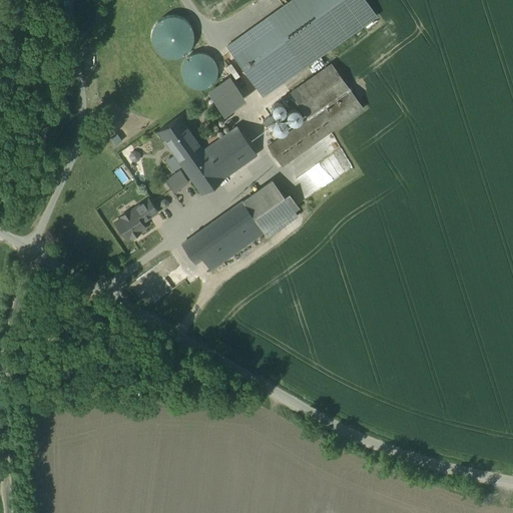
[(279,0),(284,7),(227,47),(262,95),(323,52),(375,14),(365,0),(294,0),(289,4),(285,0),(279,0)]
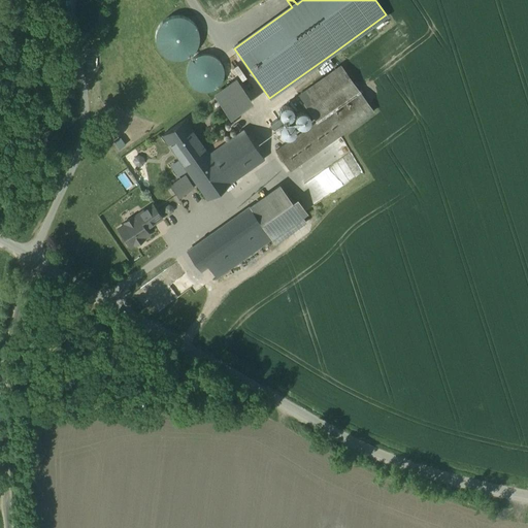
[(177,15),(174,15),(170,17),(167,18),(164,20),(162,22),(160,24),(158,27),(157,30),(156,33),(155,37),(155,40),(156,43),(157,46),(159,50),(161,53),(163,55),(166,57),(169,58),(172,59),(175,60),(178,60),(182,59),(185,58),(188,57),(191,55),(193,53),(195,50),(197,46),(198,43),(199,40),(199,37),(199,34),(198,30),(196,27),(195,25),(193,22),(190,20),(187,18),(184,17),(180,15),(177,15)]
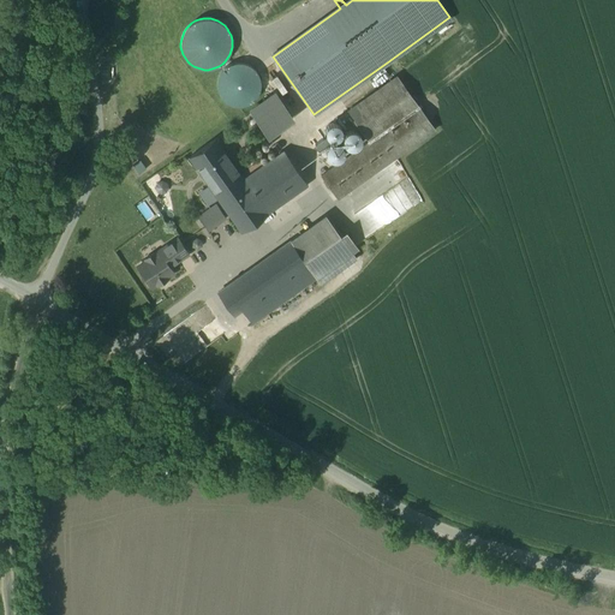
[(250,66),(242,63),(233,63),(227,66),(221,71),(218,78),(218,87),(219,91),(222,97),(227,102),(234,105),(240,105),(248,102),(252,100),(257,94),(260,87),(260,79),(255,71),(250,66)]
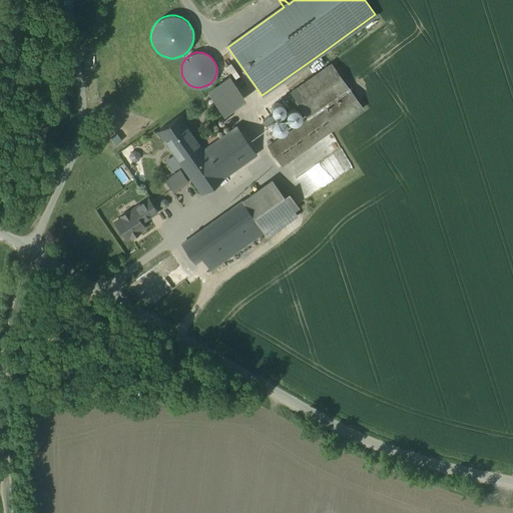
[(363,108),(331,64),(291,93),(308,117),(268,146),(282,166),(330,132),(363,108)]
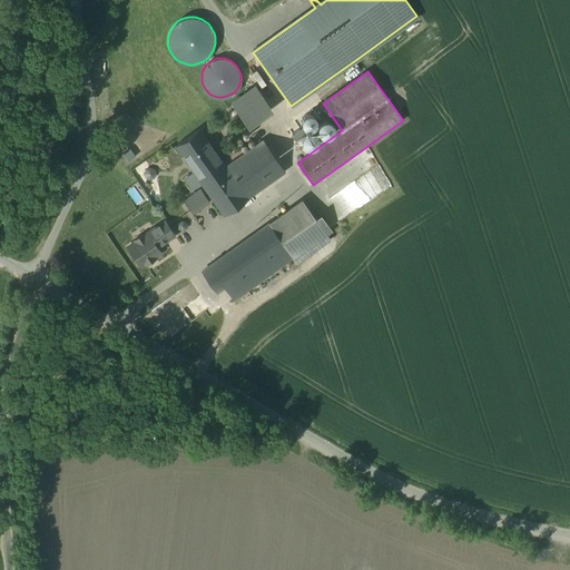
[(255,85),(228,100),(243,126),(269,111),(255,85)]
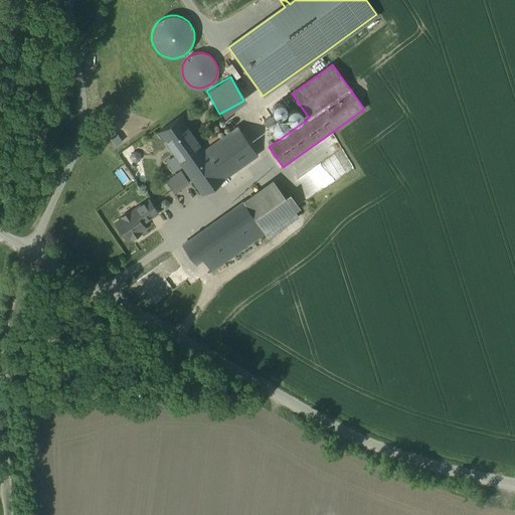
[(282,104),(280,104),(278,104),(277,104),(275,105),(274,107),(274,108),(273,110),(273,112),(274,113),(275,114),(276,115),(278,116),(280,116),(281,116),(283,115),(284,114),(285,113),(286,111),(286,109),(285,108),(285,106),(283,105),(282,104)]
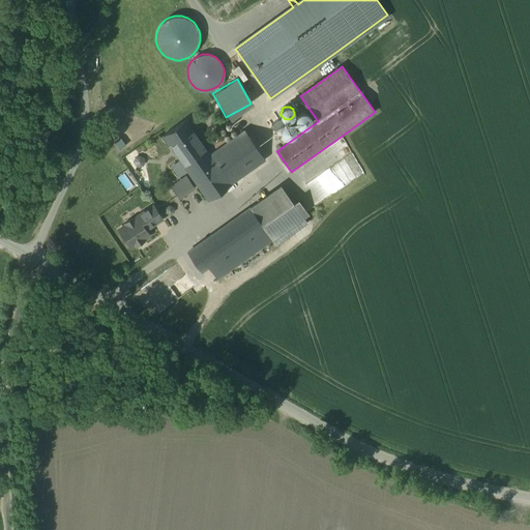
[(295,118),(295,120),(295,122),(296,124),(298,126),(299,127),(301,127),(304,127),(306,127),(308,126),(310,124),(311,122),(311,120),(311,118),(311,116),(308,114),(307,113),(305,112),(303,112),(301,112),(299,113),(297,114),(296,116),(295,118)]
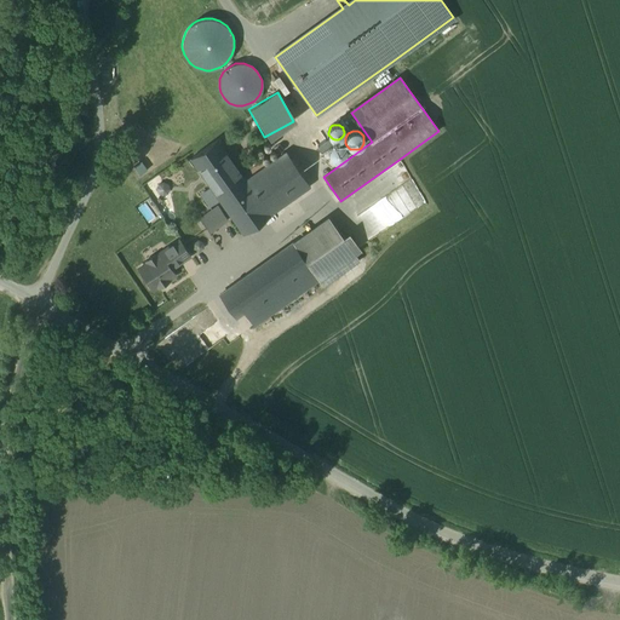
[(190,159),(218,199),(246,179),(218,139),(190,159)]
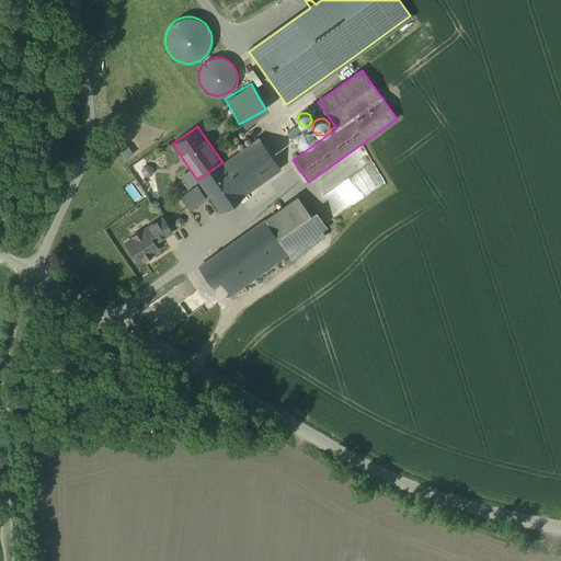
[(310,130),(308,129),(306,129),(302,129),(300,130),(298,133),(297,135),(297,137),(297,139),(298,142),(299,144),(301,146),(305,146),(307,146),(309,146),(311,144),(313,141),(313,139),(315,137),(313,135),(312,133),(310,130)]
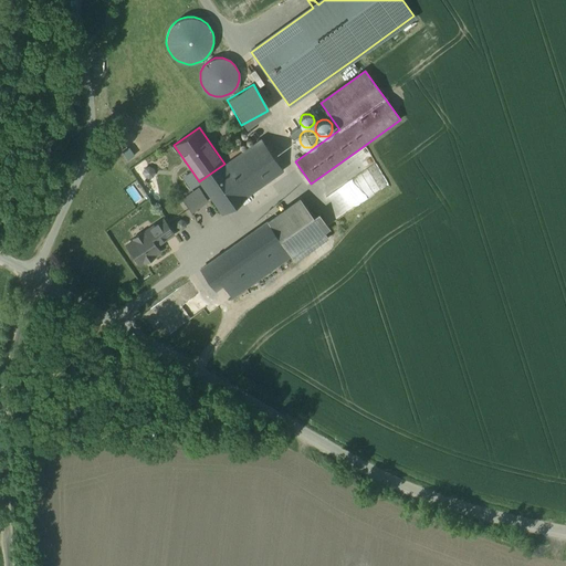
[(263,137),(224,164),(199,181),(222,213),(285,169),(263,137)]
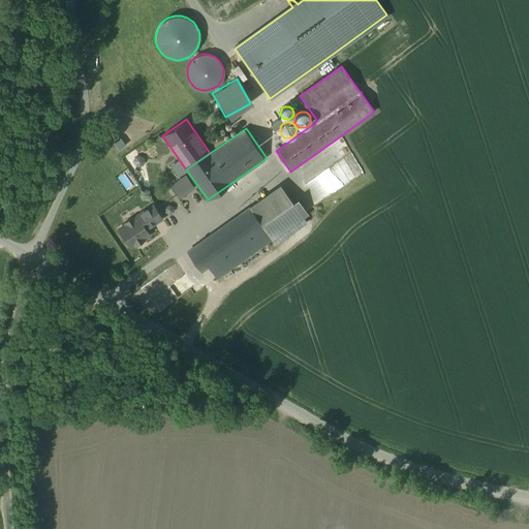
[(118,148),(124,146),(121,138),(115,142),(118,148)]
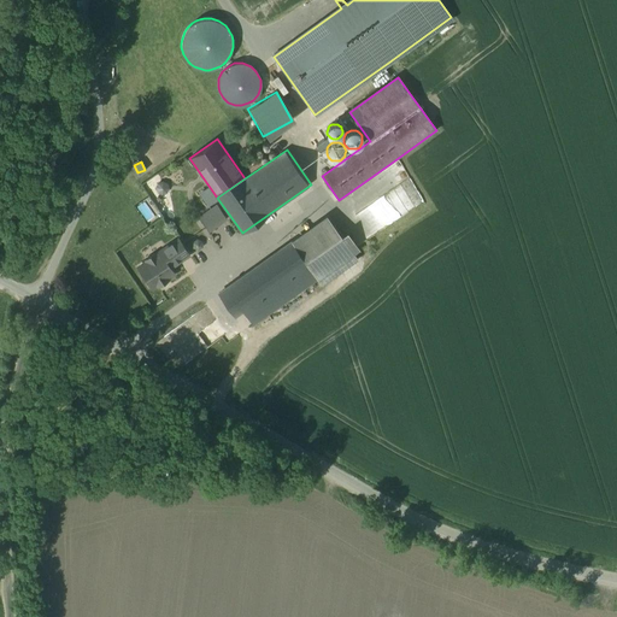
[(163,182),(158,183),(157,188),(158,192),(163,194),(166,192),(169,188),(166,183),(163,182)]
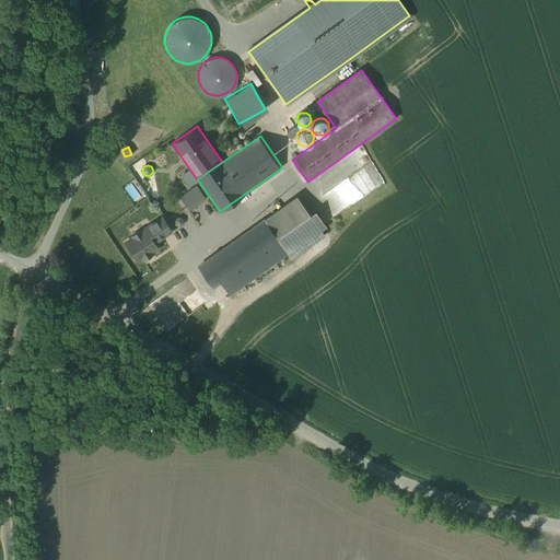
[(123,185),(131,201),(143,195),(136,178),(123,185)]
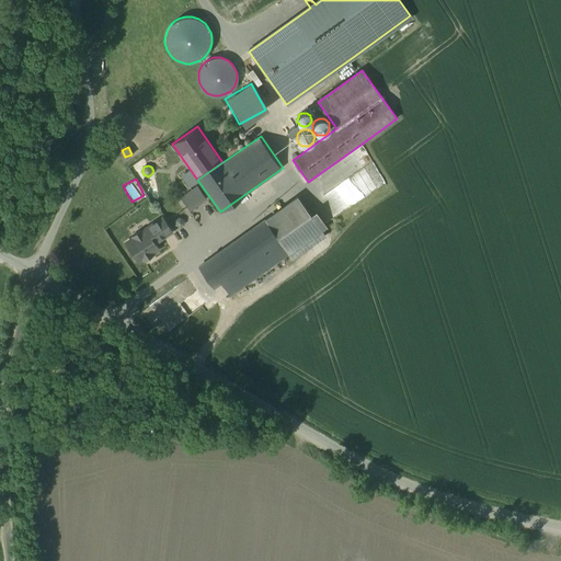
[(197,187),(181,198),(190,210),(206,199),(197,187)]
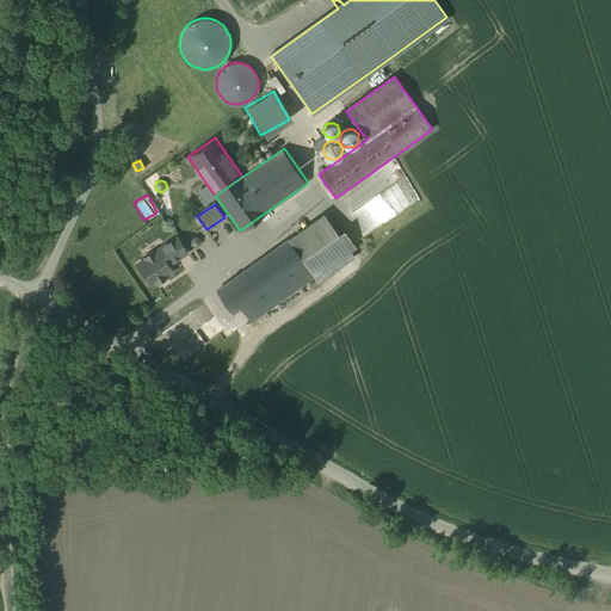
[(349,252),(321,215),(216,291),(232,313),(240,307),(251,321),(313,276),(319,283),(352,258),(349,252)]
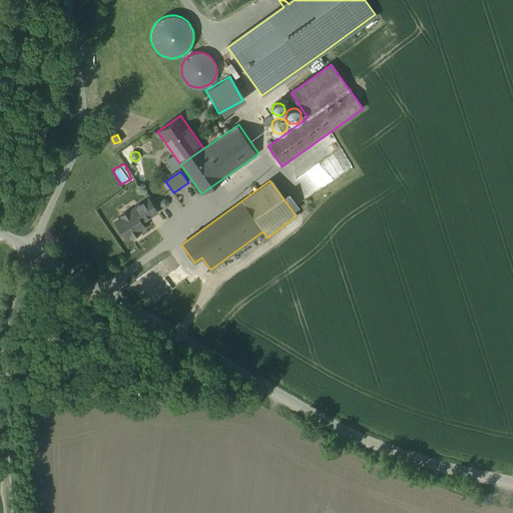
[(147,198),(139,204),(148,216),(148,217),(157,212),(147,198)]
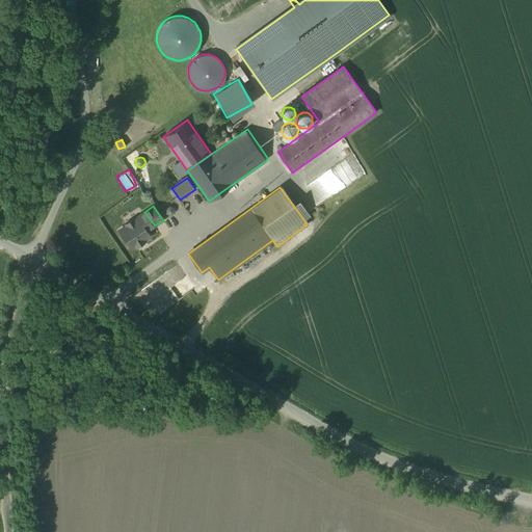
[(169,206),(166,209),(166,213),(170,215),(175,213),(174,208),(169,206)]
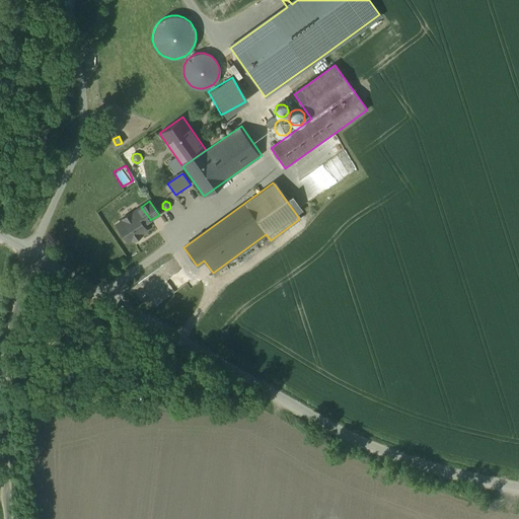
[(124,220),(117,225),(128,241),(132,239),(133,239),(141,234),(140,233),(146,230),(142,224),(150,219),(141,207),(123,219),(124,220)]
